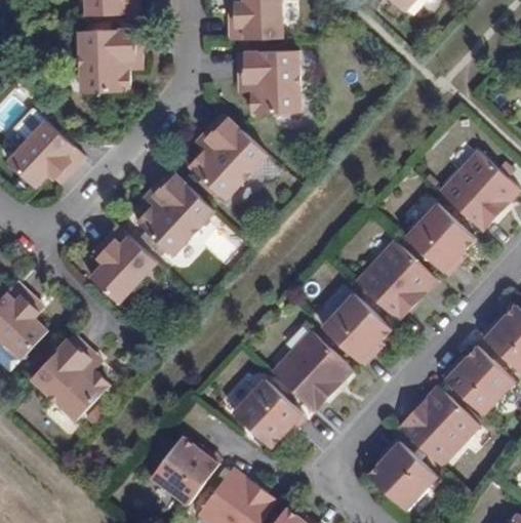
[(78,0),(79,15),(133,13),(132,0),(78,0)]
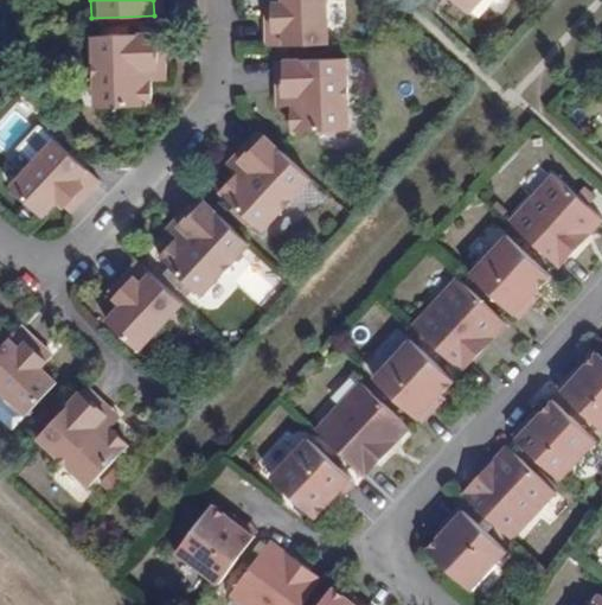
[(253,14),(253,45),(314,43),(312,0),(268,0),(269,2),(260,2),(260,14),(253,14)]
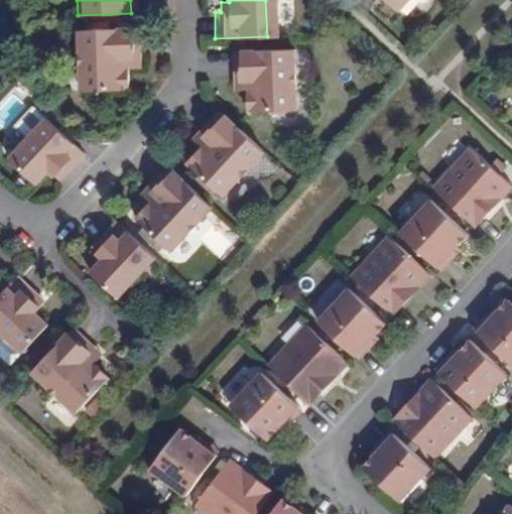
[(77,89),(136,85),(135,56),(129,57),(128,45),(121,45),(120,27),(75,30),(77,89)]
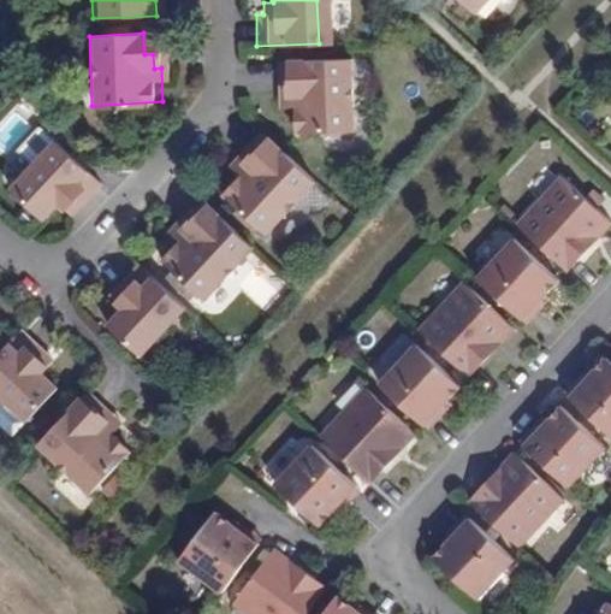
[(283,107),(284,131),(309,131),(331,130),(338,130),(336,60),(268,63),(268,94),(276,94),(276,108),(283,107)]
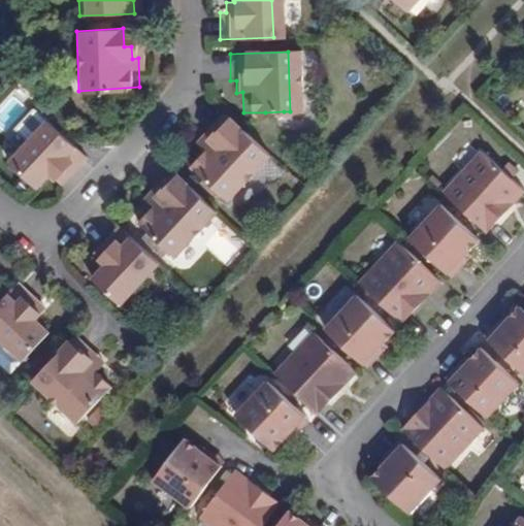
[(284,121),(284,111),(265,112),(266,122),(284,121)]
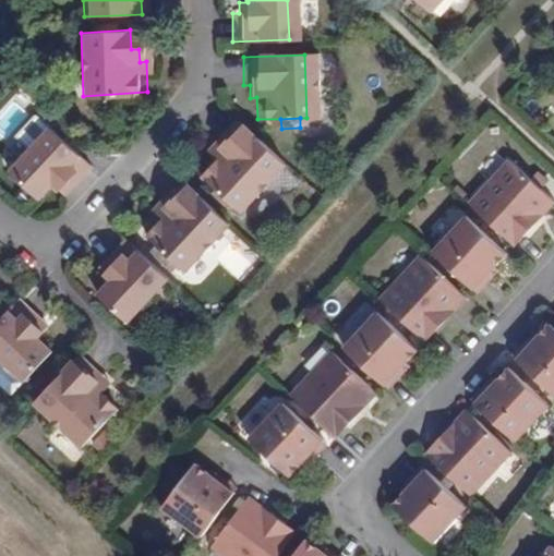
[(202,173),(238,208),(280,164),(233,121),(214,142),(219,146),(212,155),(216,159),(202,173)]
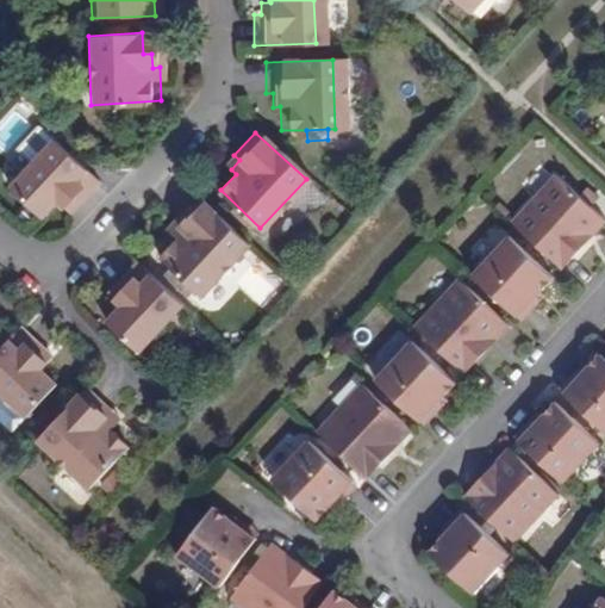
[(56,209),(64,202),(70,206),(92,184),(48,142),(4,186),(35,217),(49,203),(56,209)]
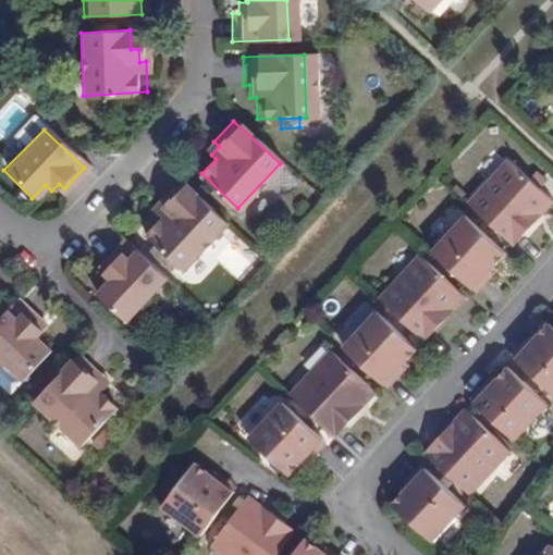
[(213,142),(206,150),(211,155),(219,146),(213,142)]
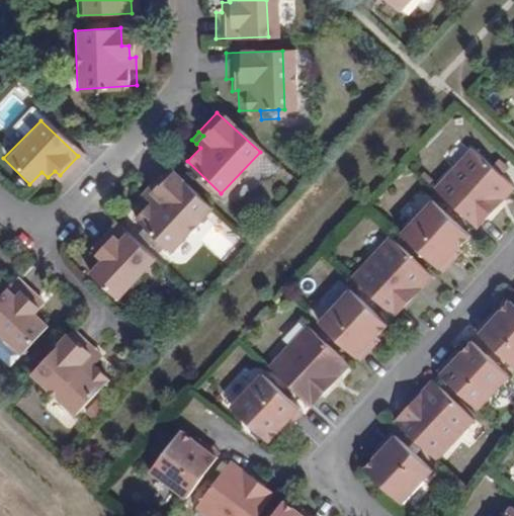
[(513,185),(513,184),(473,147),(435,189),(477,227),(489,213),(483,209),(489,201),(495,206),(513,185)]
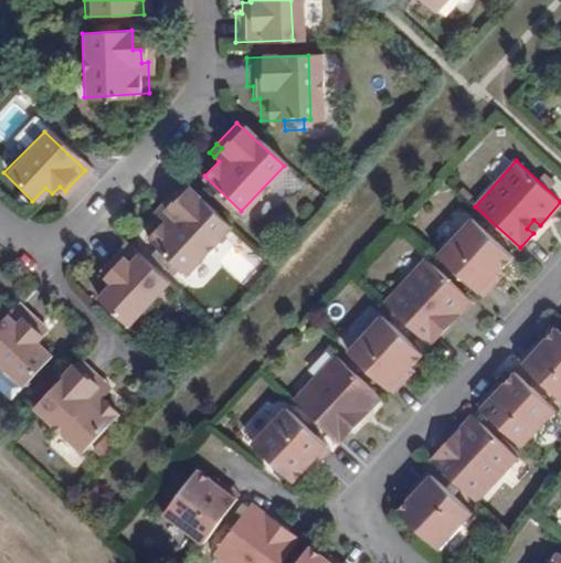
[(149,238),(184,273),(228,227),(180,183),(159,205),(165,210),(156,219),(161,224),(149,238)]
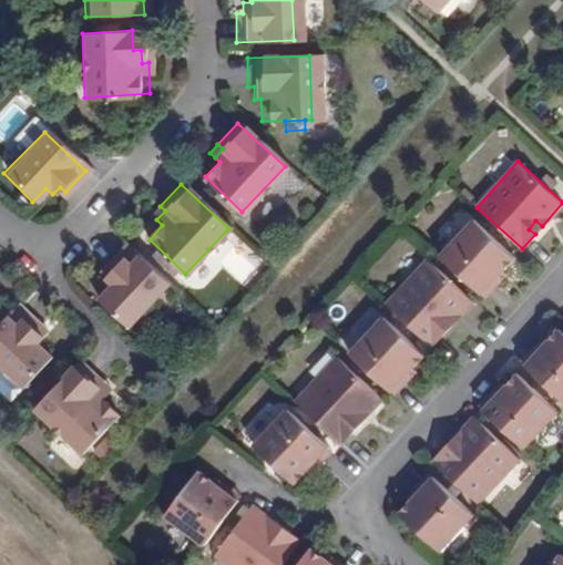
[(52,194),(58,199),(65,192),(60,187),(52,194)]
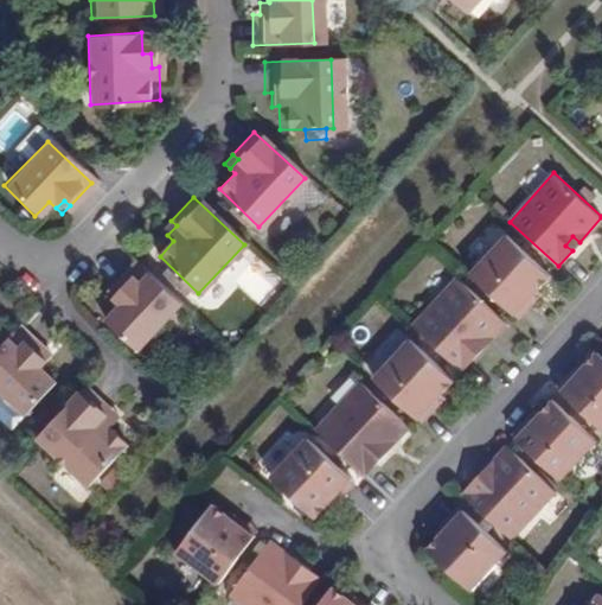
[(171,221),(162,229),(167,235),(177,225),(171,221)]
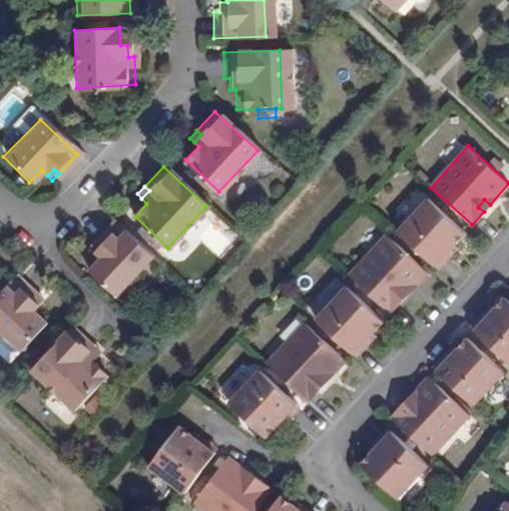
[(464,231),(428,198),(397,230),(433,264),(452,244),(464,231)]
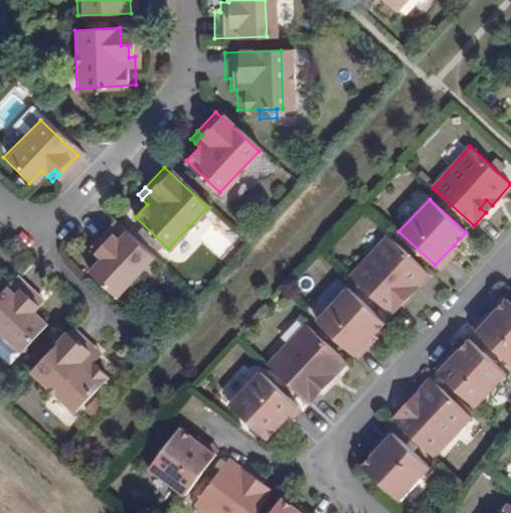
[(480,208),(486,212),(492,205),(486,200),(480,208)]
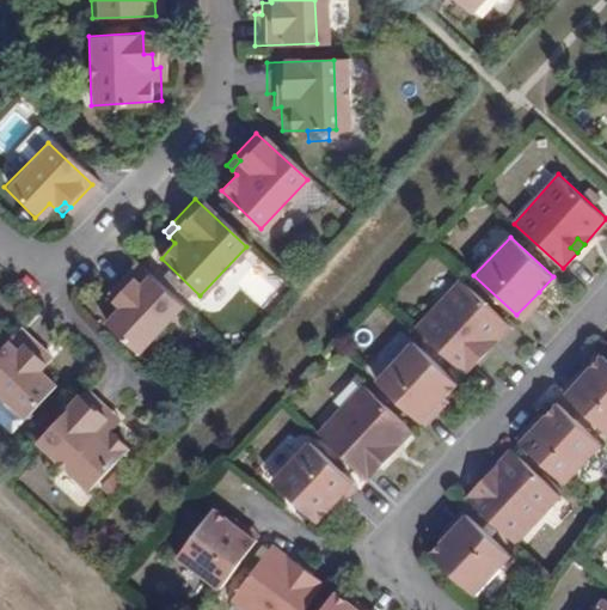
[(102,323),(135,353),(178,306),(133,264),(110,288),(117,296),(109,304),(115,310),(102,323)]
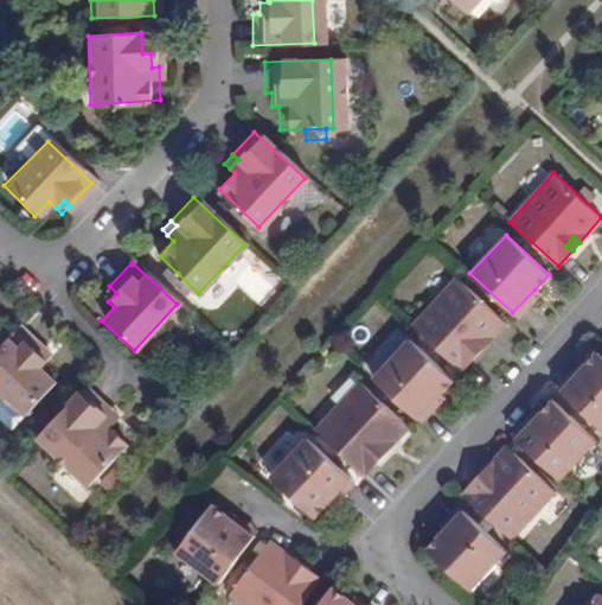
[(505,322),(456,275),(411,324),(460,368),(485,342),(479,336),(487,328),(493,332),(505,322)]
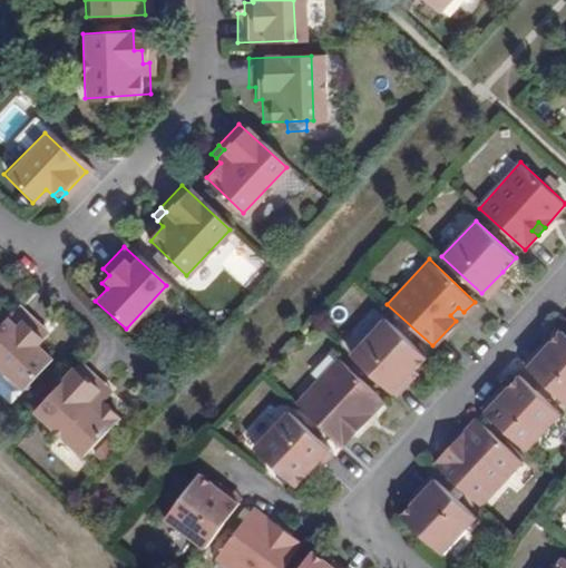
[(103,268),(95,277),(101,283),(109,275),(103,268)]
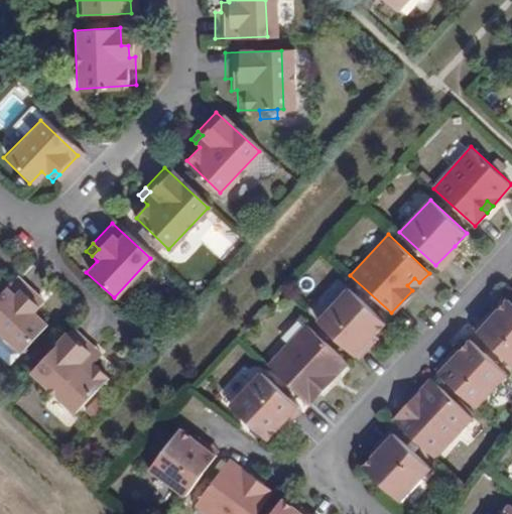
[(460,249),(455,246),(435,265),(440,269),(460,249)]
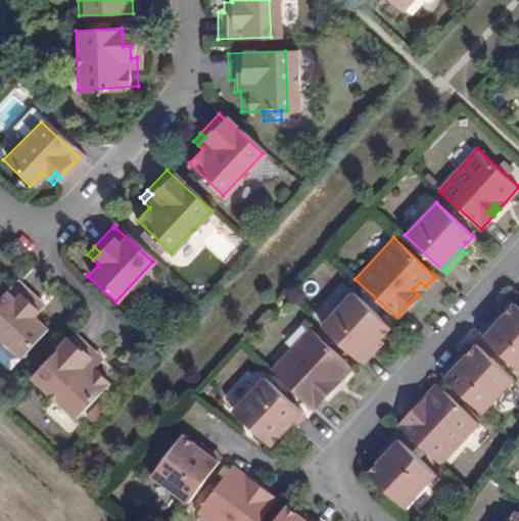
[(36,297),(15,278),(0,294),(0,337),(18,354),(44,327),(33,316),(39,309),(30,301),(36,297)]
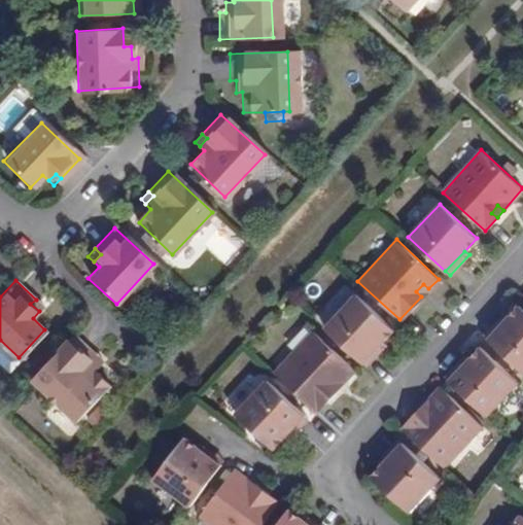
[(421,296),(428,288),(423,284),(416,291),(421,296)]
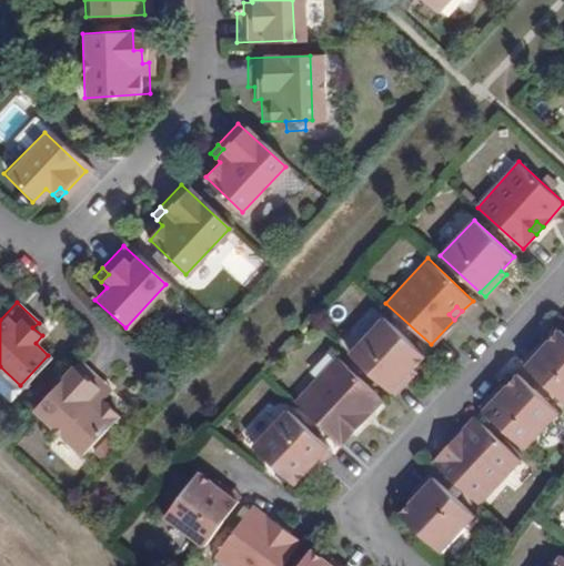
[(422,353),(382,316),(349,352),(389,390),(410,366),(422,353)]
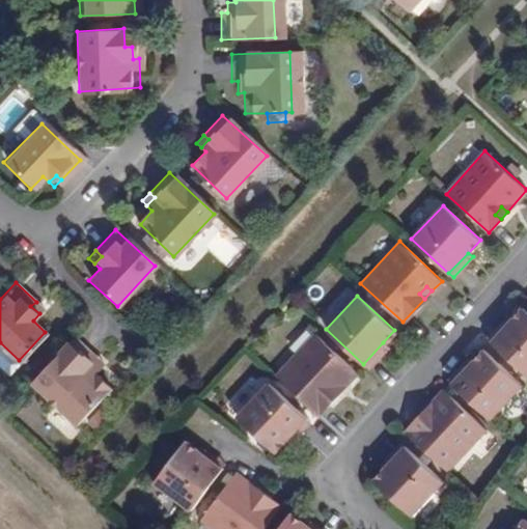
[(39,313),(44,309),(36,302),(30,306),(39,313)]
